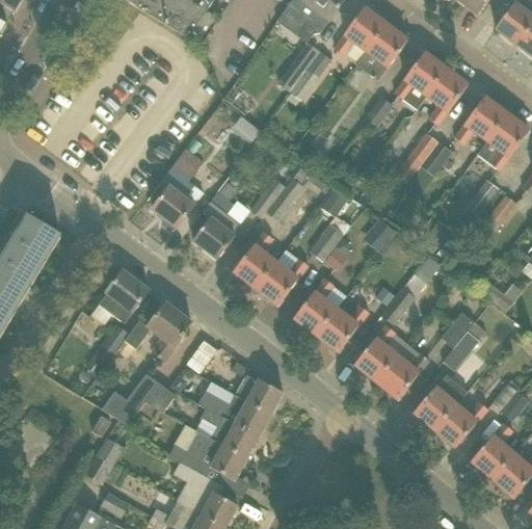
[(0,0),(0,1),(15,10),(21,0),(0,0)]
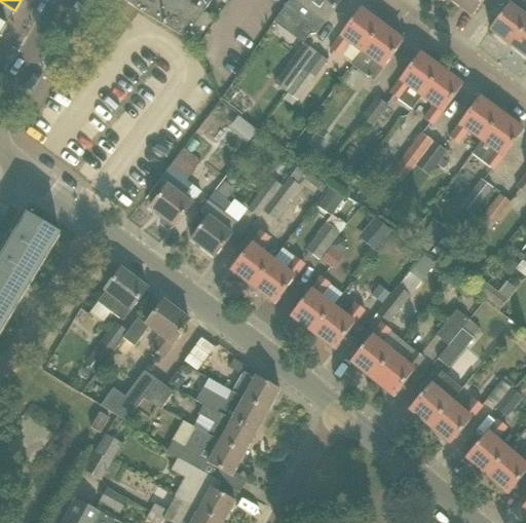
[(125,0),(186,36),(194,42),(212,16),(203,10),(210,0),(125,0)]
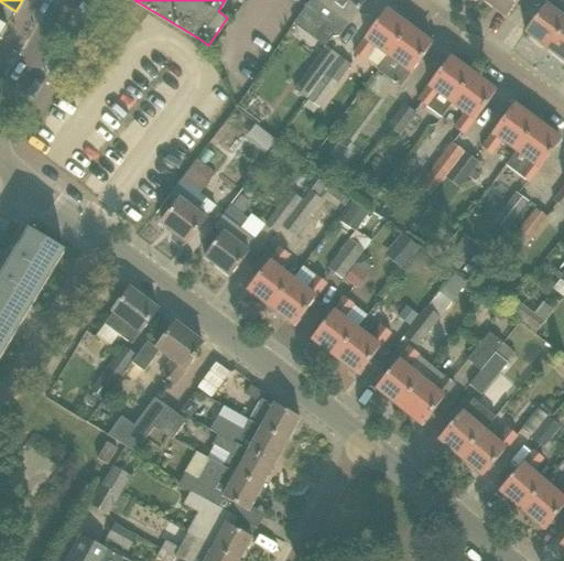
[(304,6),(305,7),(339,32),(349,19),(350,20),(365,0),(308,0),(307,2),(307,1),(304,6)]
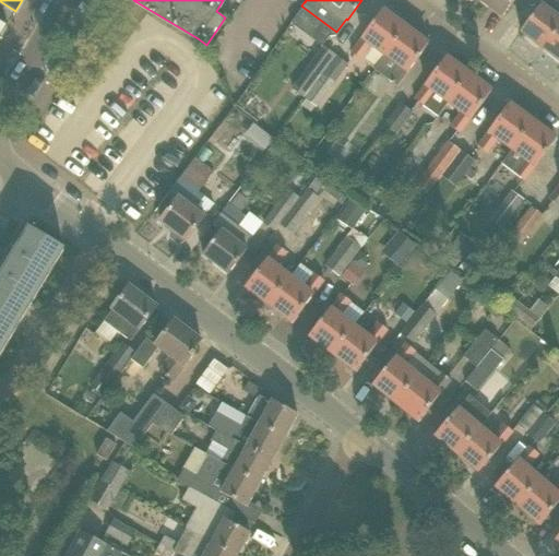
[(501,15),(512,0),(483,0),(501,15)]
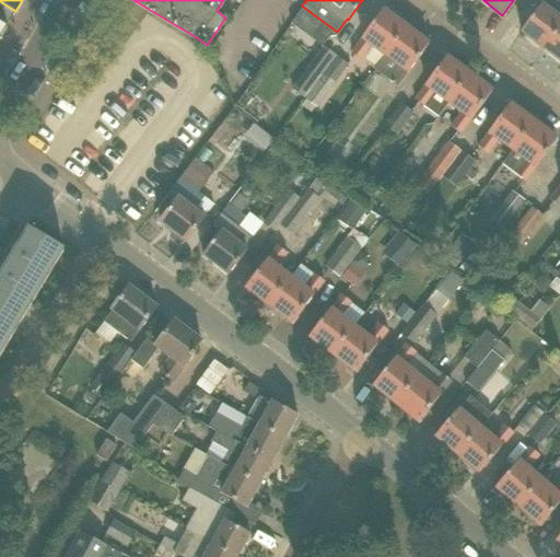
[(545,46),(559,25),(559,14),(552,10),(558,0),(544,0),(522,30),(545,46)]
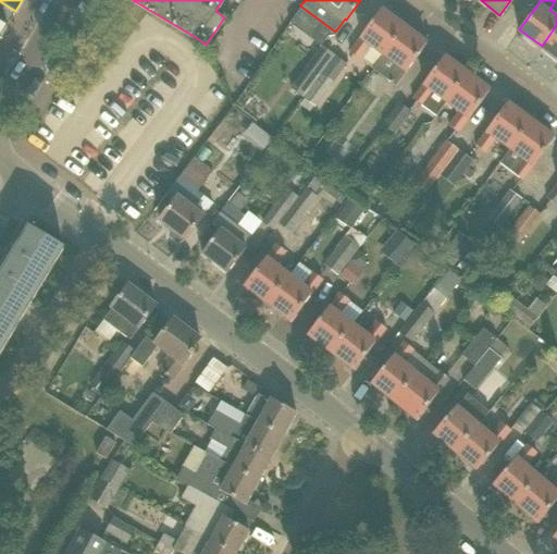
[(0,19),(8,24),(15,11),(0,1),(0,19)]
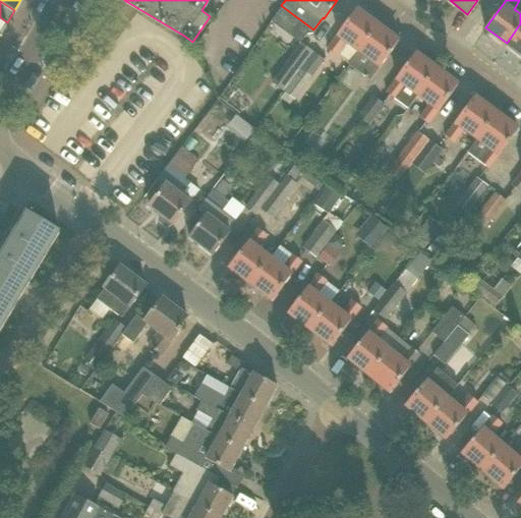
[(359,49),(378,23),(356,7),(328,46),(348,62),(358,48),(359,49)]
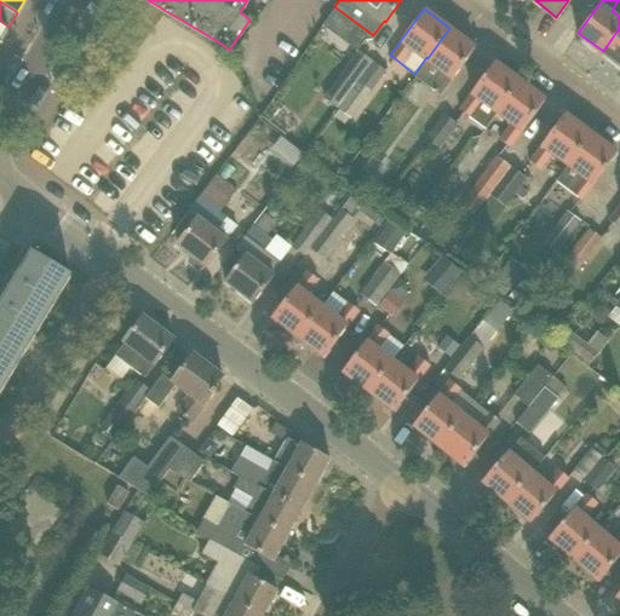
[(426,57),(414,74),(430,85),(440,93),(475,46),(449,28),(428,58),(426,57)]
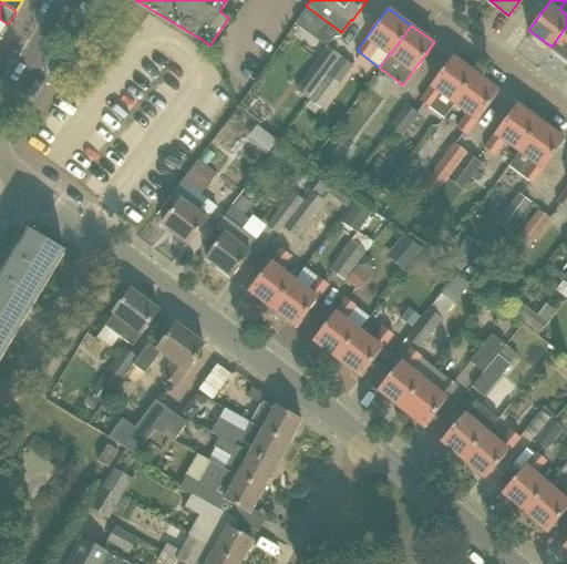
[(566,26),(552,47),(566,59),(566,26)]
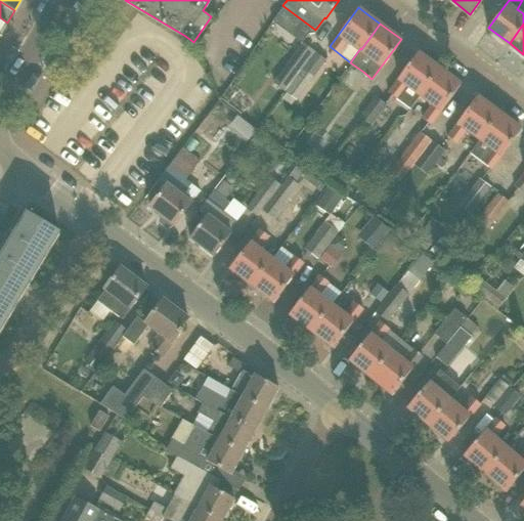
[(286,90),(315,49),(304,40),(273,81),(286,90)]
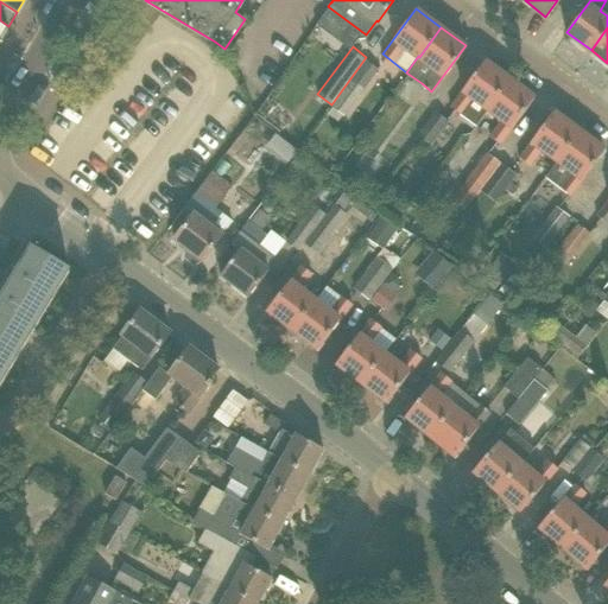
[(379,67),(366,57),(331,105),(344,114),(379,67)]
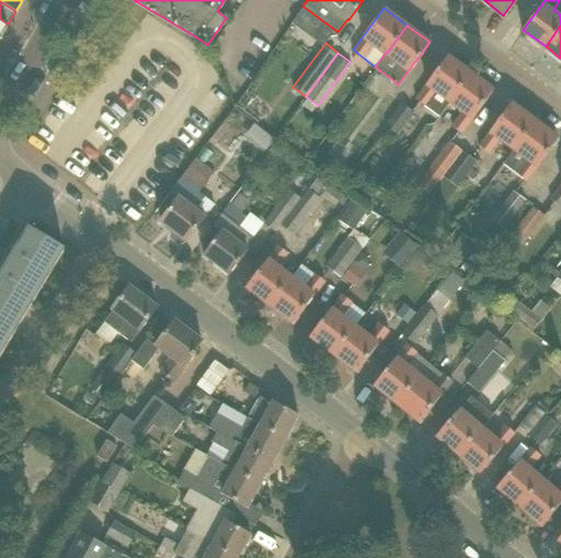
[(470,72),(456,61),(447,55),(415,98),(426,105),(437,90),(449,100),(470,72)]
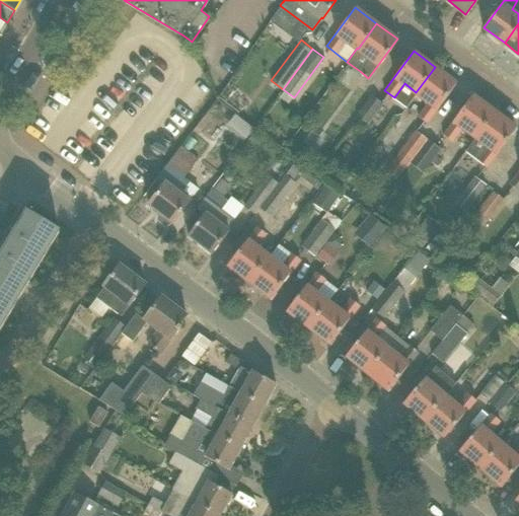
[(456,82),(435,67),(416,92),(429,101),(419,115),(427,122),(456,82)]
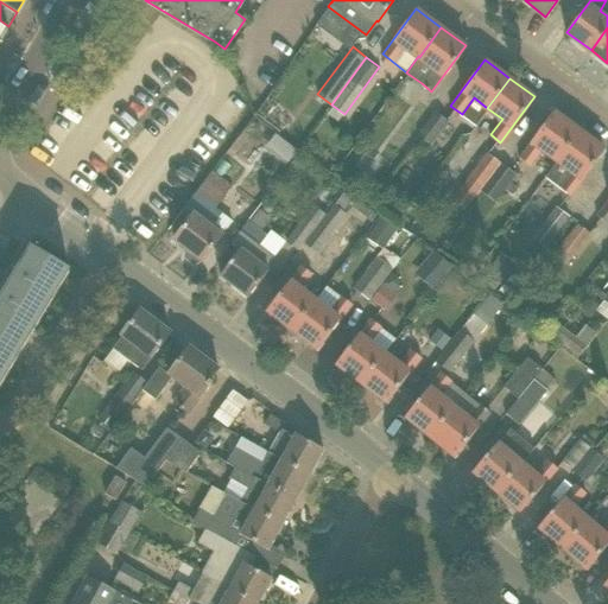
[(401,152),(417,132),(435,110),(419,97),(386,140),(401,152)]
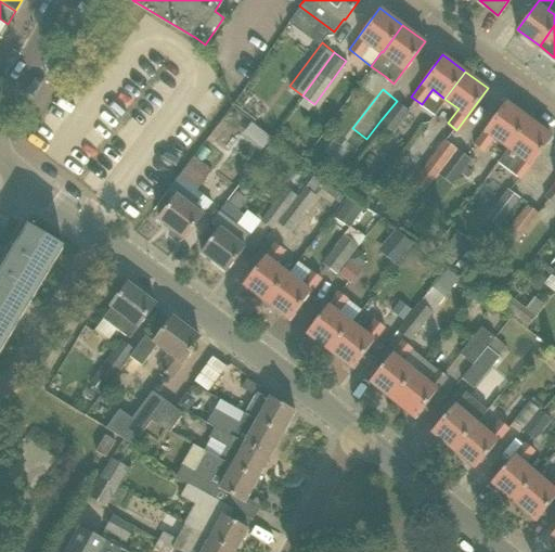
[(409,110),(397,101),(381,120),(394,130),(409,110)]
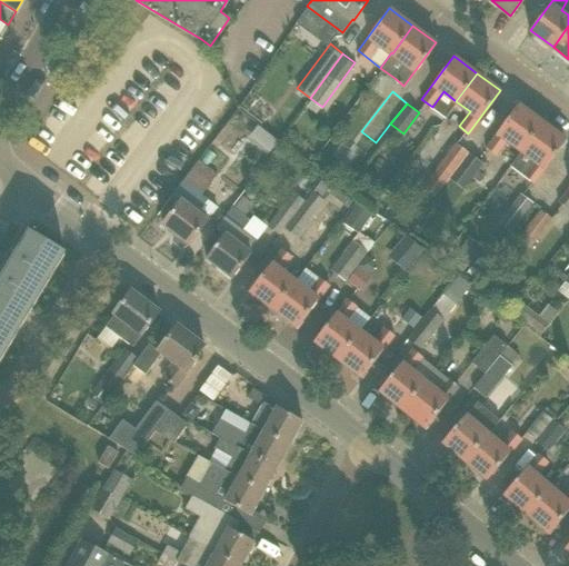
[(542,121),(523,107),(518,103),(487,147),(496,154),(508,139),(520,148),(521,149),(542,121)]
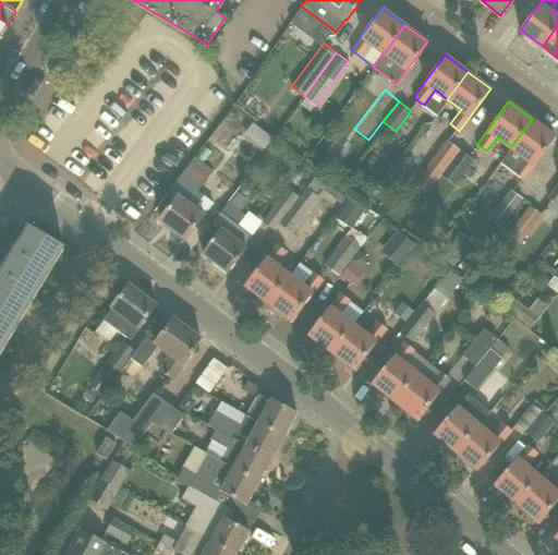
[(555,136),(532,119),(511,146),(510,145),(499,160),(513,171),(523,179),(555,136)]
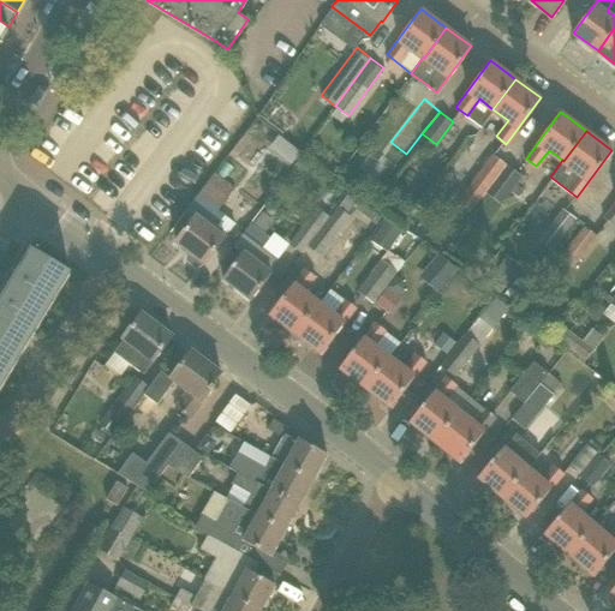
[(280,155),(290,163),(300,149),(291,142),(280,155)]
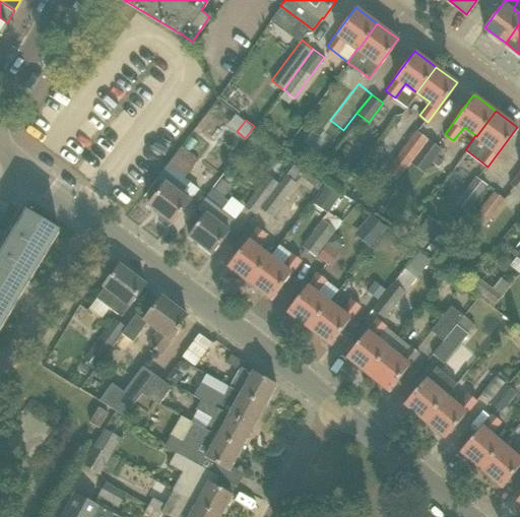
[(410,162),(428,138),(415,129),(385,170),(397,180),(410,162)]
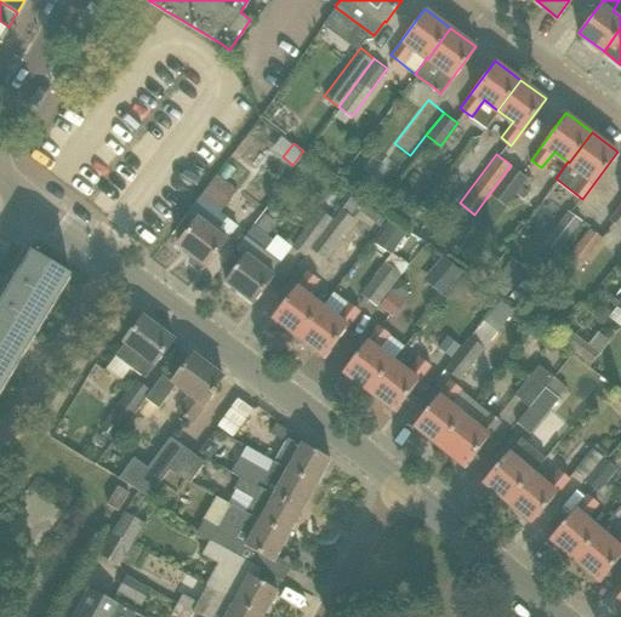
[(511,165),(490,193),(507,206),(528,178),(511,165)]
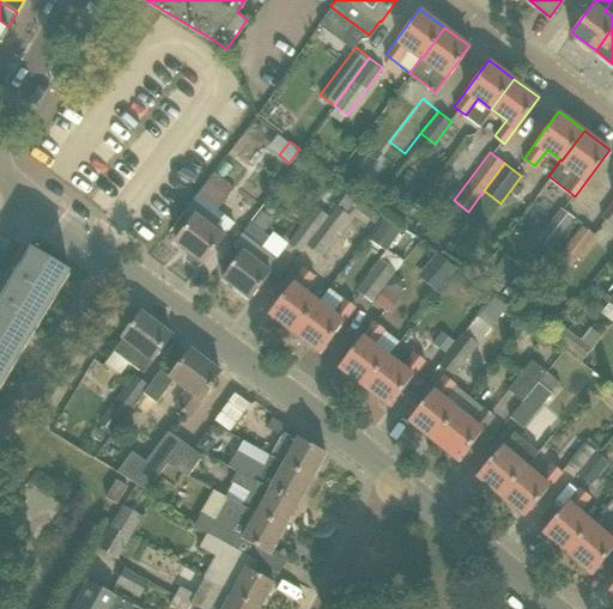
[(216,170),(188,205),(186,208),(194,215),(176,241),(181,244),(181,245),(188,250),(188,251),(186,257),(196,265),(201,262),(202,261),(204,261),(224,235),(222,232),(224,229),(217,224),(225,212),(218,207),(236,184),(216,170)]
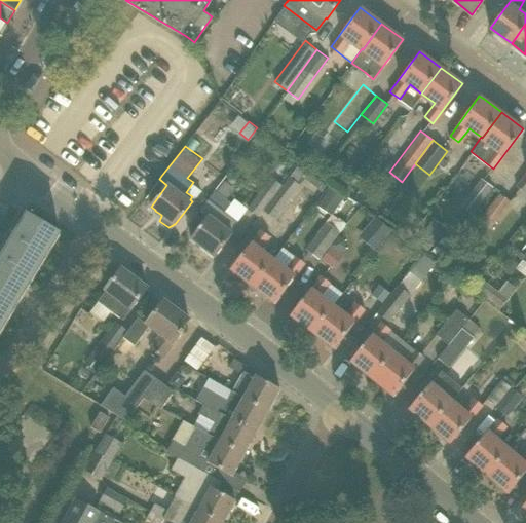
[(525,173),(516,186),(525,193),(525,191),(525,173)]
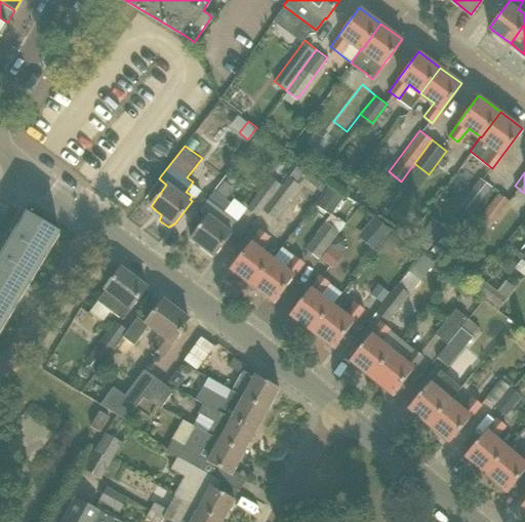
[(263,208),(281,184),(270,175),(246,206),(257,215),(263,208)]
